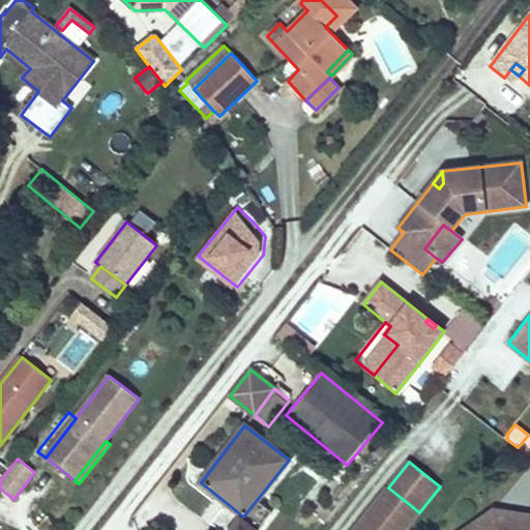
[(405,529),(419,512),(388,488),(354,529),(405,529)]
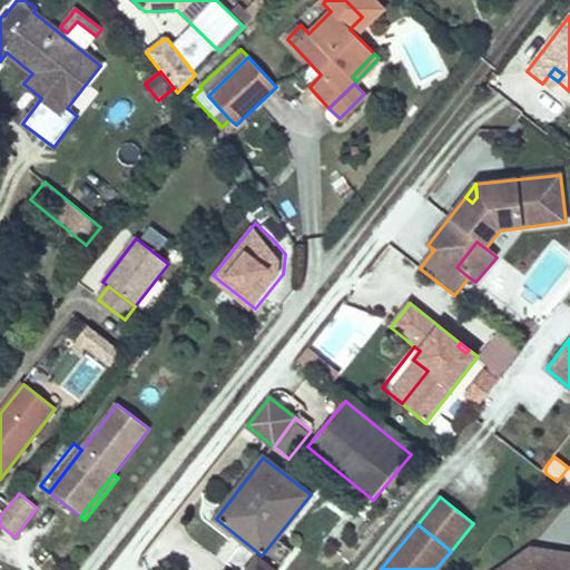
[(268,551),(283,562),(294,547),(281,537),(268,551)]
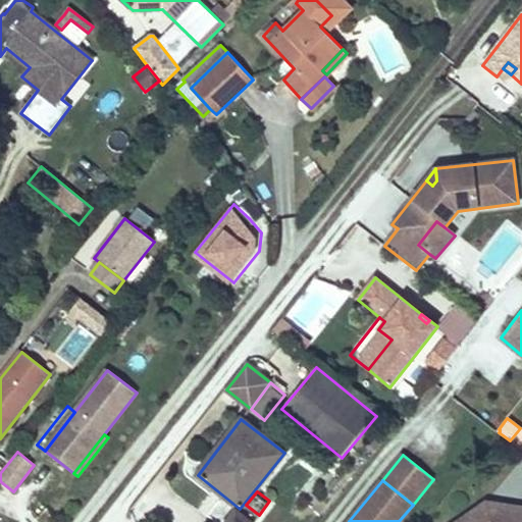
[(486,502),(457,521),(521,521),(521,508),(501,505),(500,509),(492,508),(493,503),(486,502)]
